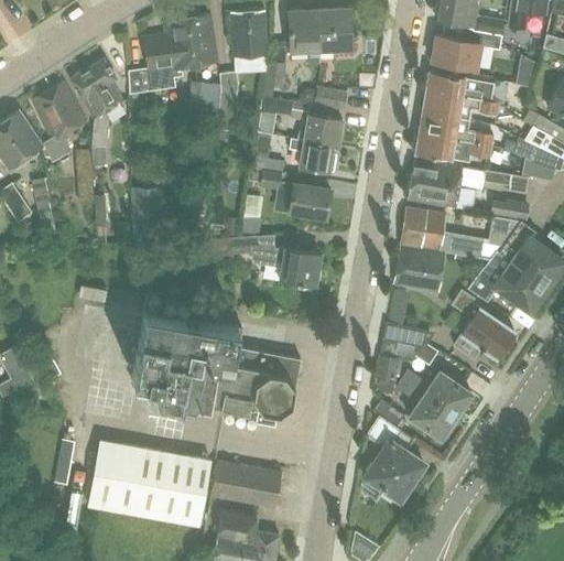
[(474,29),(478,0),(440,0),(436,22),(474,29)]
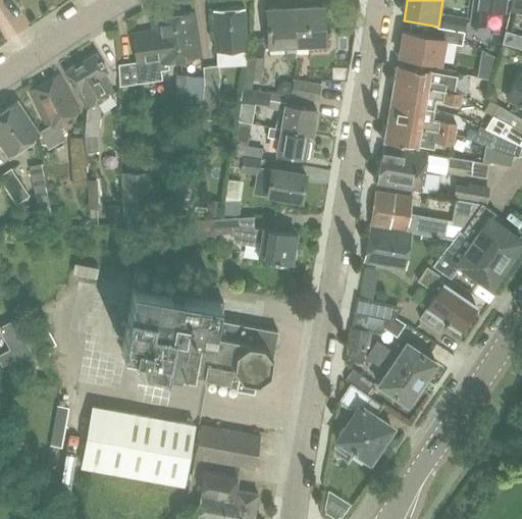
[(504,11),(505,0),(474,0),(473,8),(471,24),(485,27),(487,9),(504,11)]
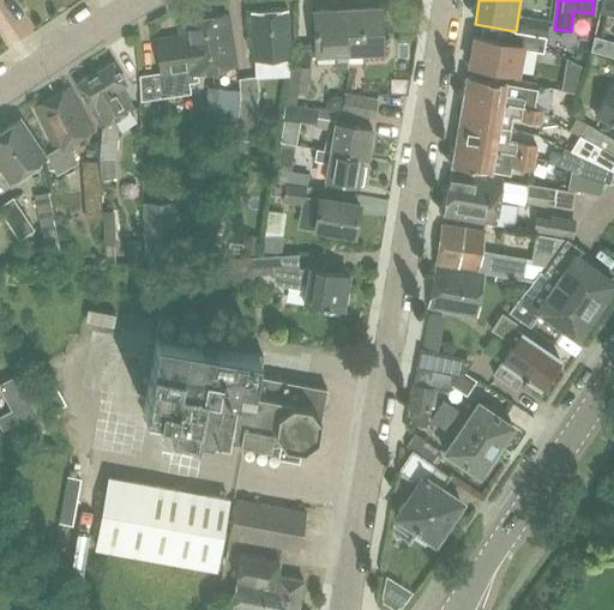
[(613,17),(613,0),(602,0),(600,14),(613,17)]
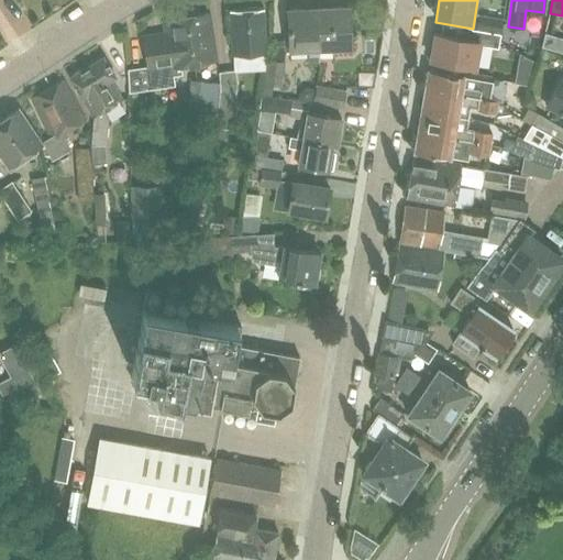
[(231,55),(265,53),(263,9),(229,11),(231,55)]
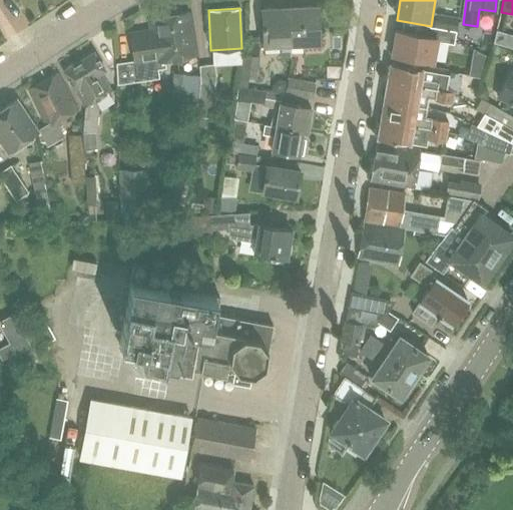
[(321,39),(319,39),(317,8),(289,9),(290,45),(303,45),(303,49),(322,48),(321,39)]
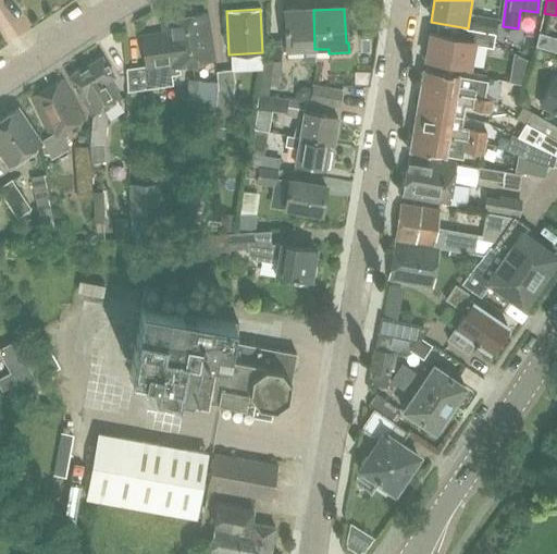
[(314,49),(313,10),(284,12),(285,34),(281,34),(282,51),(304,50),(304,62),(316,61),(314,49)]
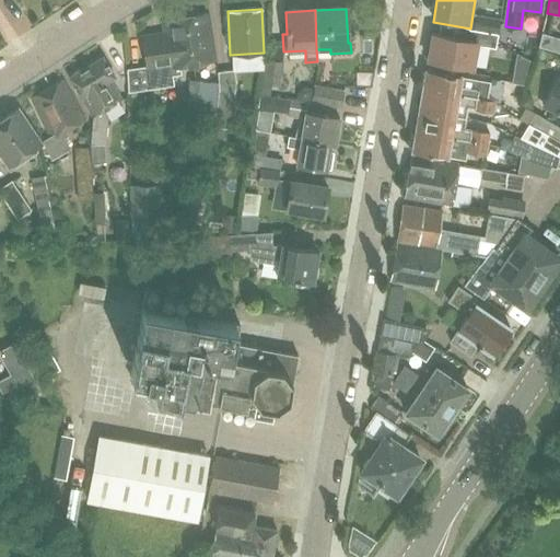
[(193,66),(216,62),(208,13),(185,16),(193,66)]
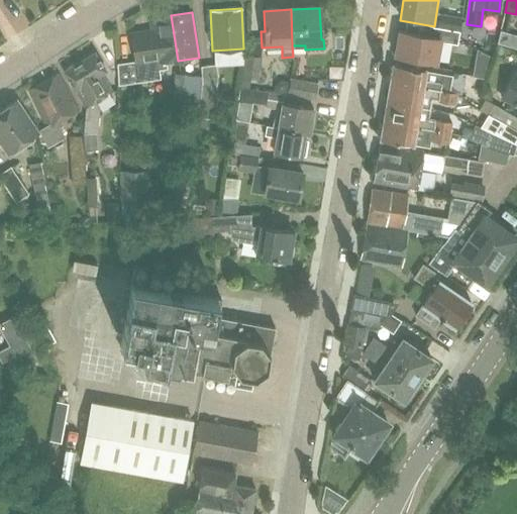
[(166,63),(178,61),(171,15),(149,18),(151,31),(131,34),(134,57),(136,57),(137,61),(135,62),(137,78),(159,75),(159,72),(167,71),(166,63)]
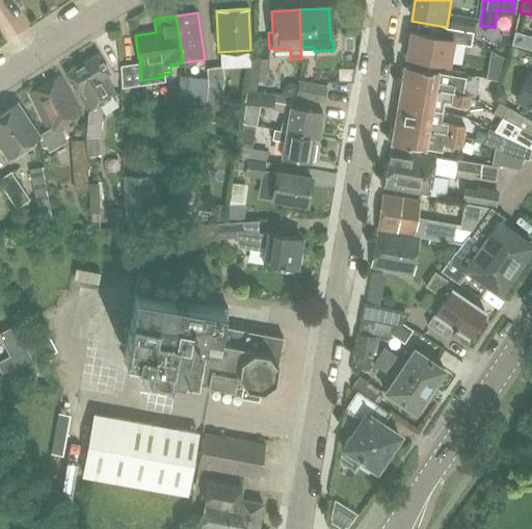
[(448,30),(459,32),(461,19),(451,17),(448,30)]
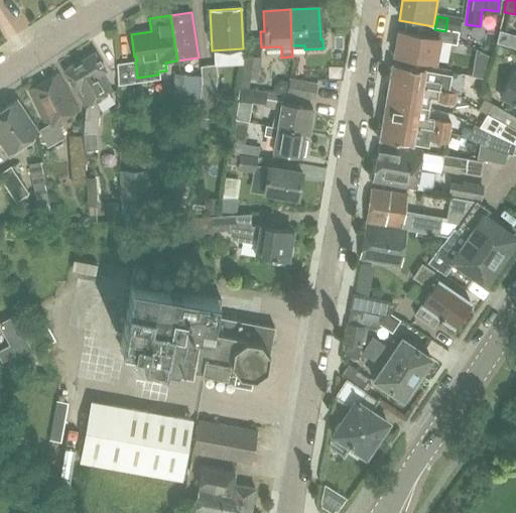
[(397,33),(393,60),(433,68),(438,43),(455,46),(457,33),(445,31),(434,29),(433,29),(431,39),(397,33)]
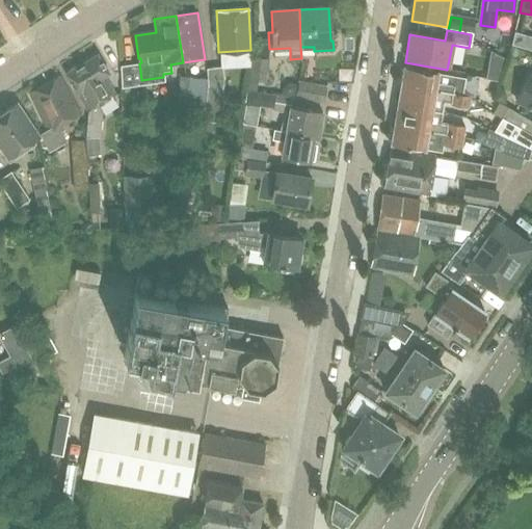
[(531,37),(515,33),(511,46),(531,52),(531,37)]
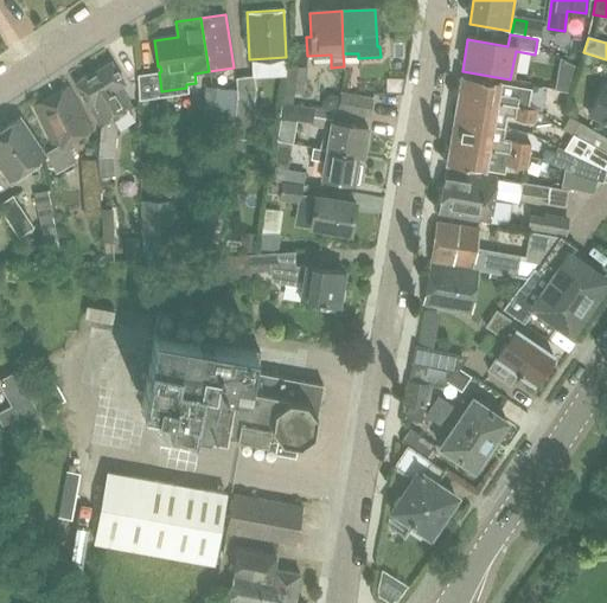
[(98,127),(131,108),(119,89),(123,85),(109,63),(74,85),(98,127)]
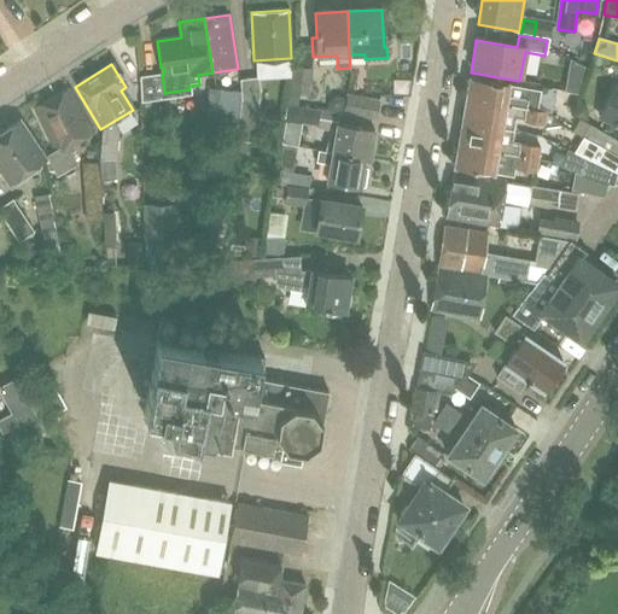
[(307,98),(312,72),(295,69),(290,94),(307,98)]
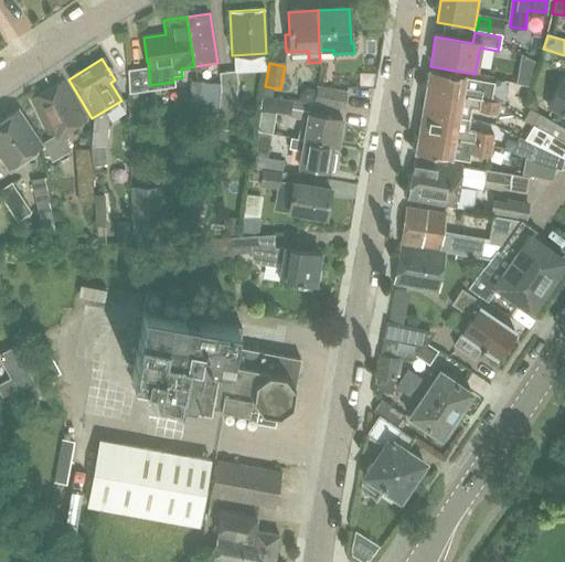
[(429,72),(426,91),(490,102),(493,84),(464,80),(464,78),(429,72)]
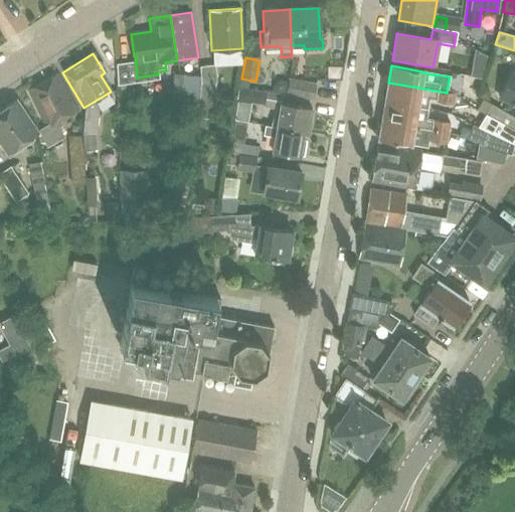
[(201,86),(196,119),(210,121),(217,77),(214,66),(200,68),(201,86)]
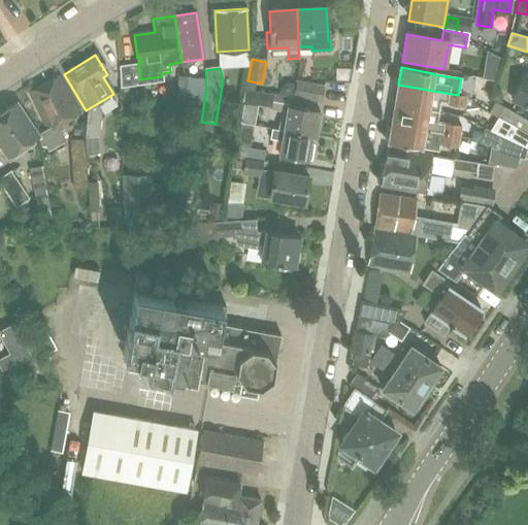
[(527,74),(526,74),(513,99),(527,107),(527,74)]
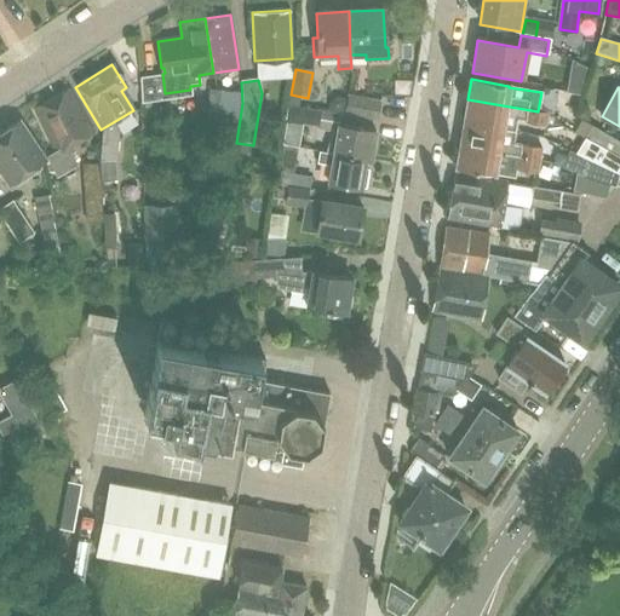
[(70,145),(92,133),(68,92),(34,111),(56,154),(47,157),(57,176),(75,167),(68,154),(73,151),(70,145)]
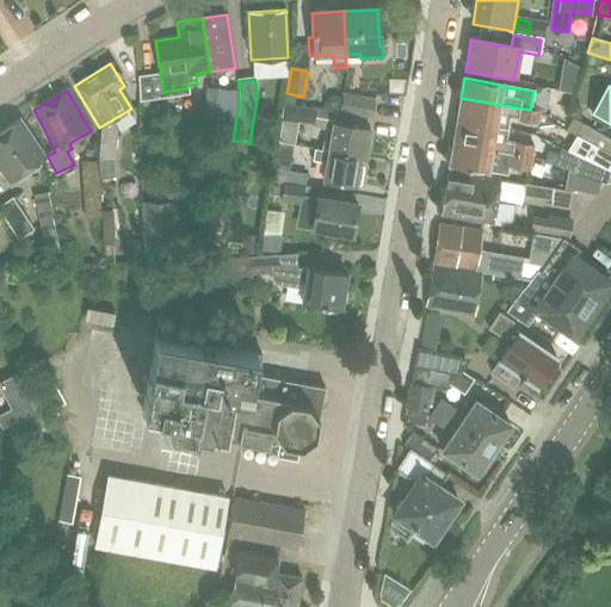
[(222,91),(218,128),(234,130),(238,92),(222,91)]
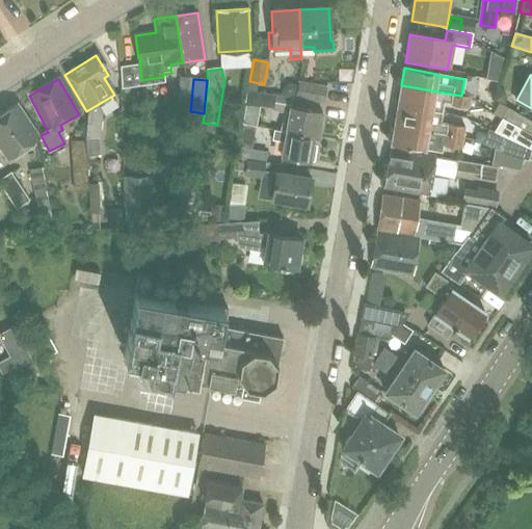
[(322,103),(325,87),(298,83),(295,99),(322,103)]
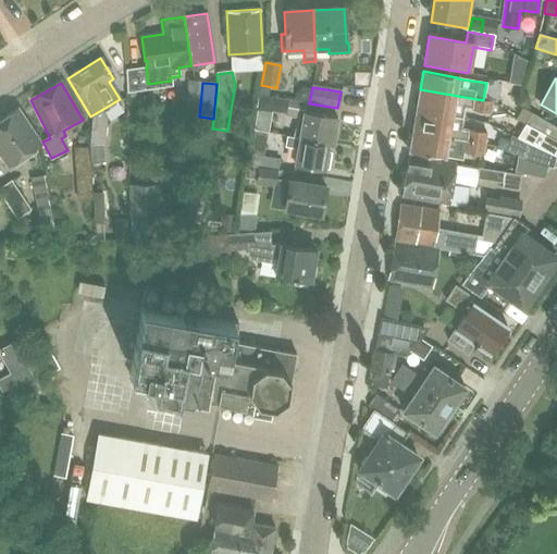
[(489,114),(491,101),(483,100),(420,89),(416,111),(450,118),(452,115),(461,118),(462,109),(489,114)]
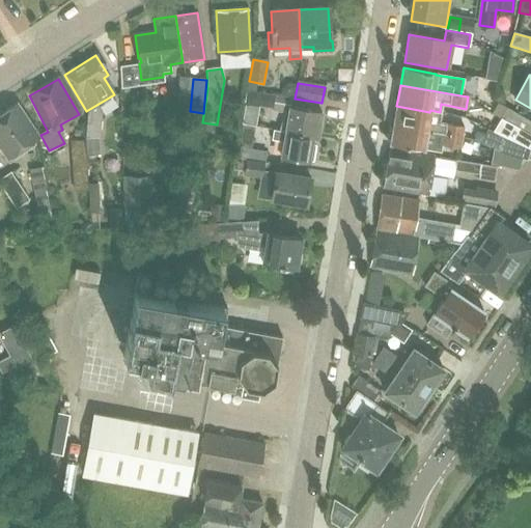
[(275,96),(254,93),(247,92),(246,92),(244,106),(273,111),(275,98),(275,96)]
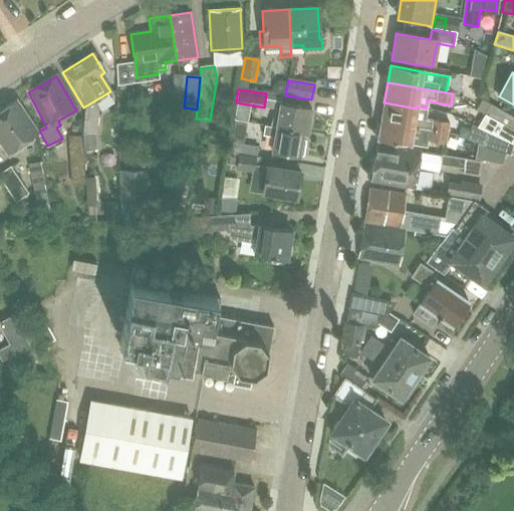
[(0,145),(7,155),(38,134),(15,99),(0,109),(0,145)]
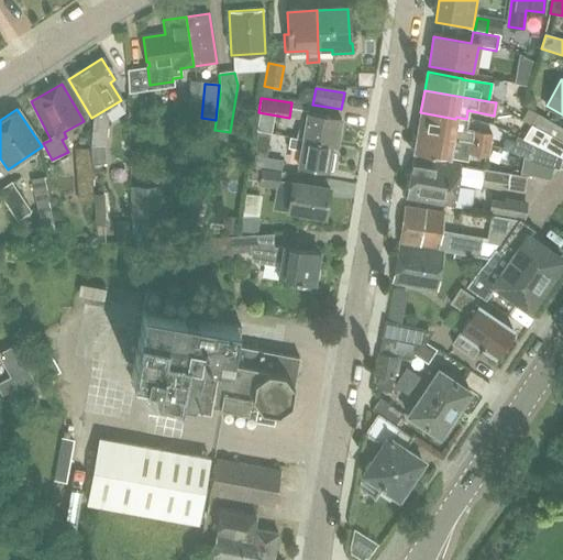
[(445,140),(488,146),(490,133),(464,129),(465,123),(455,121),(455,119),(420,112),(420,116),(417,134),(445,140)]
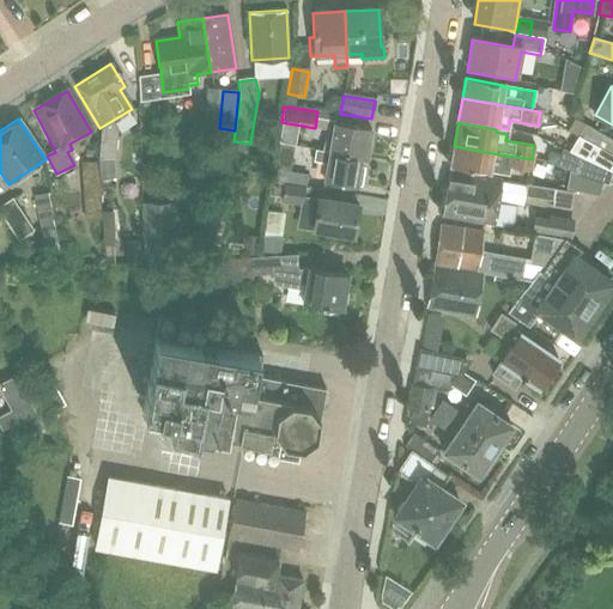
[(366,160),(371,131),(334,125),(333,132),(328,132),(323,150),(329,151),(329,152),(334,153),(362,158),(362,159),(366,160)]
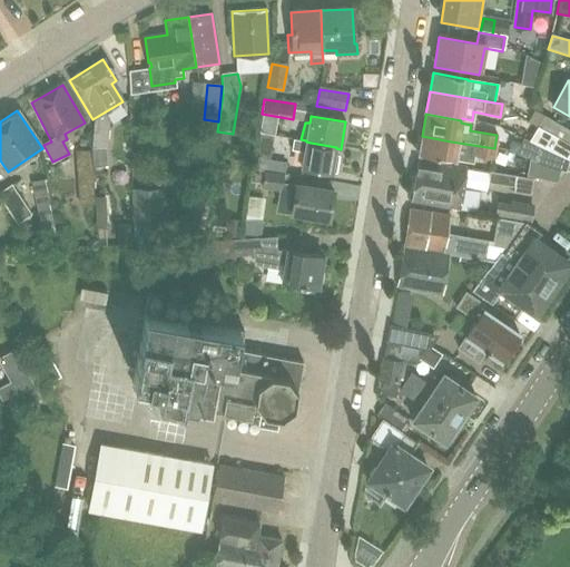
[(537,127),(569,147),(569,132),(543,116),(537,127)]
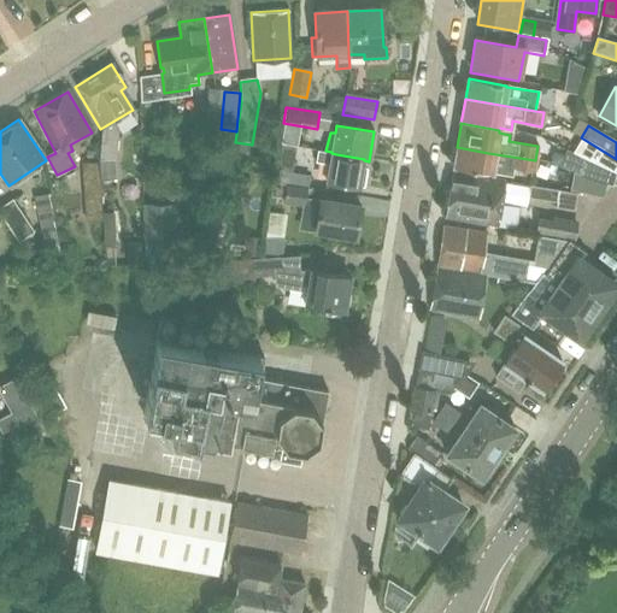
[(616,159),(581,137),(573,153),(616,174),(616,159)]
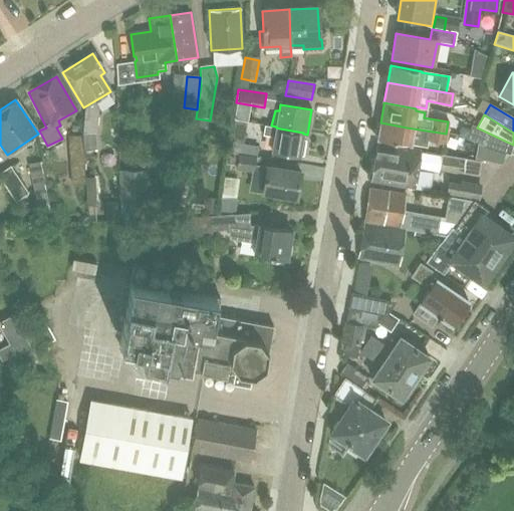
[(444,145),(446,134),(407,128),(380,122),(377,141),(410,146),(412,137),(421,139),(420,141),(444,145)]
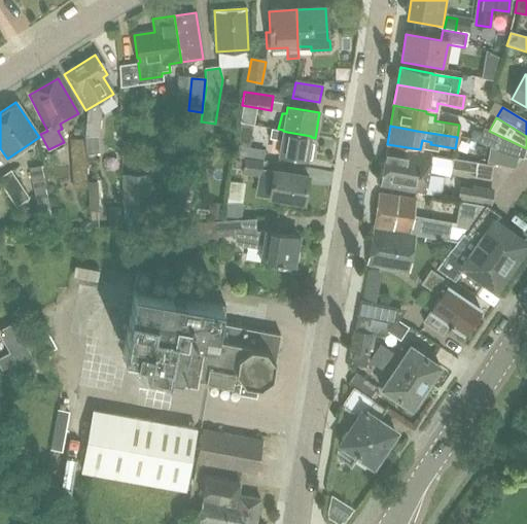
[(309,145),(311,137),(311,136),(287,132),(283,131),(283,132),(271,130),(270,140),(281,142),(279,156),(313,162),(315,146),(309,145)]
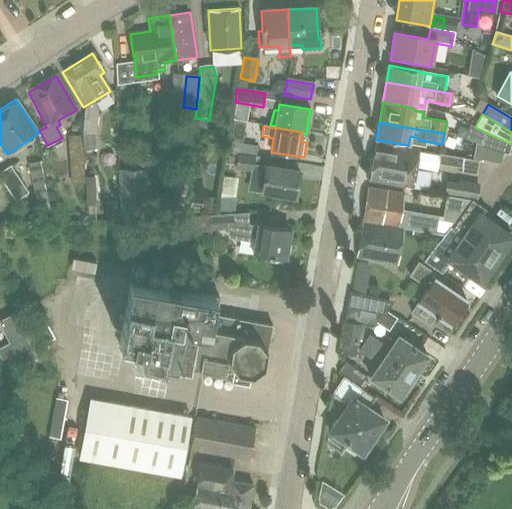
[(511,144),(475,127),(473,130),(484,136),(481,145),(503,154),(508,155),(511,144)]
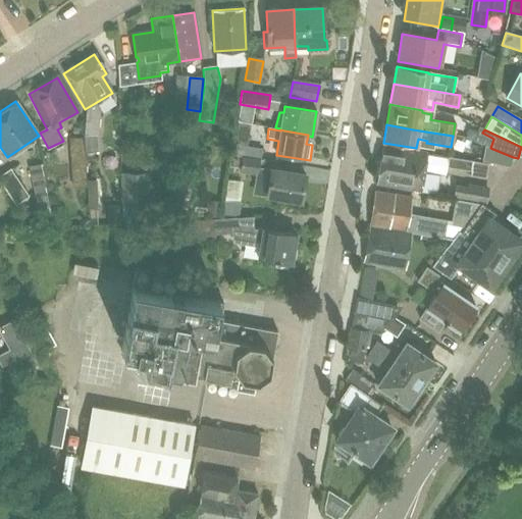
[(85,139),(86,154),(99,153),(98,137),(85,138),(85,139)]
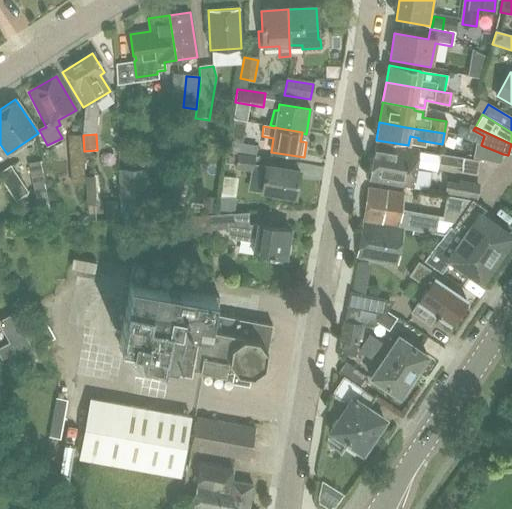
[(83,136),(69,137),(73,187),(85,186),(83,168),(85,168),(84,151),(83,136)]
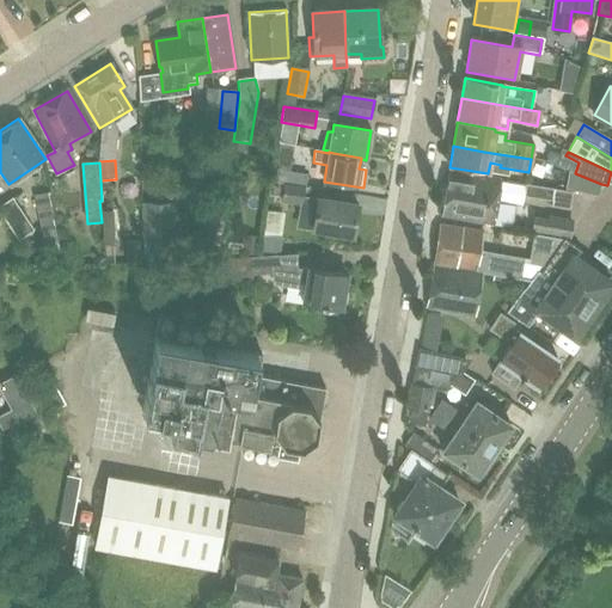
[(448,172),(445,194),(497,202),(501,182),(448,172)]
